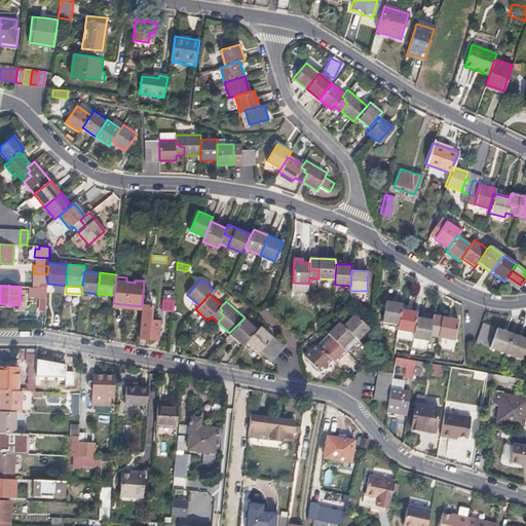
[(400,324),(402,308),(403,304),(387,301),(383,322),(400,324)]
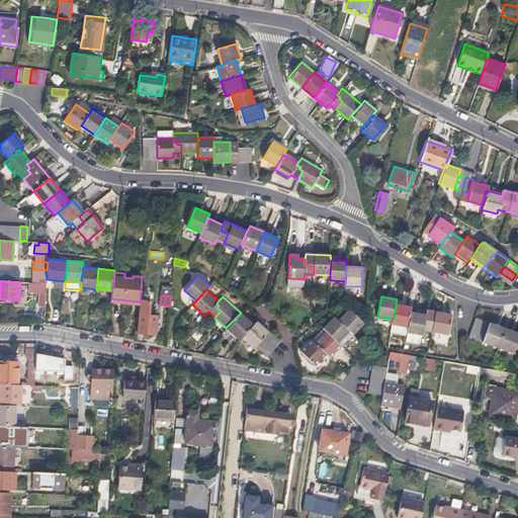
[(151,299),(146,299),(142,298),(139,331),(156,333),(158,315),(150,314),(151,299)]
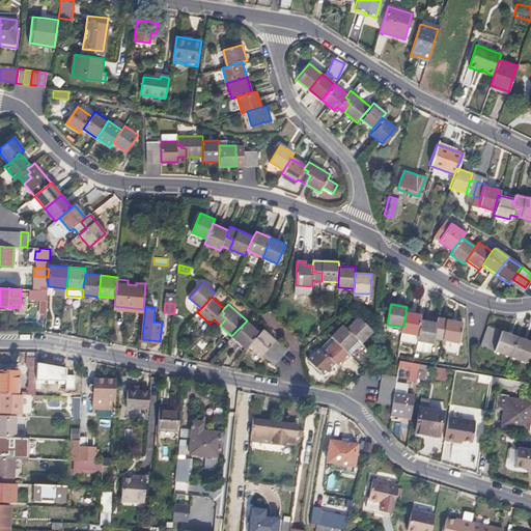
[(422,314),(406,311),(403,327),(402,333),(419,335),(421,319),(422,314)]
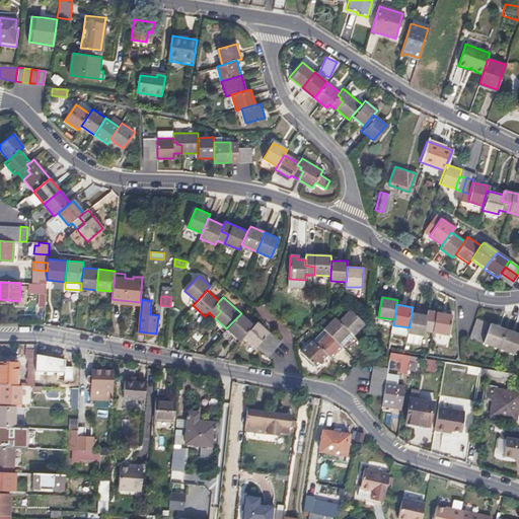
[(16,318),(38,318),(38,308),(16,308),(16,318)]
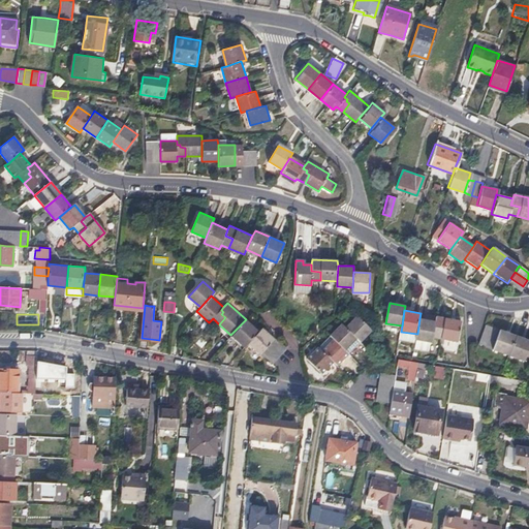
[(356,315),(345,328),(356,338),(361,342),(372,331),(356,315)]
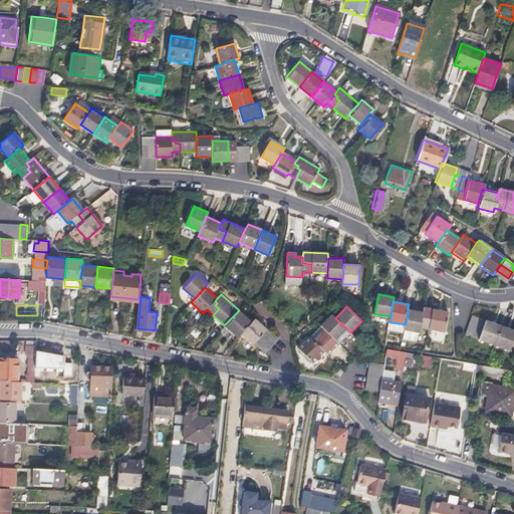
[(425,308),(424,312),(423,319),(431,320),(429,329),(433,329),(445,332),(449,312),(425,308)]
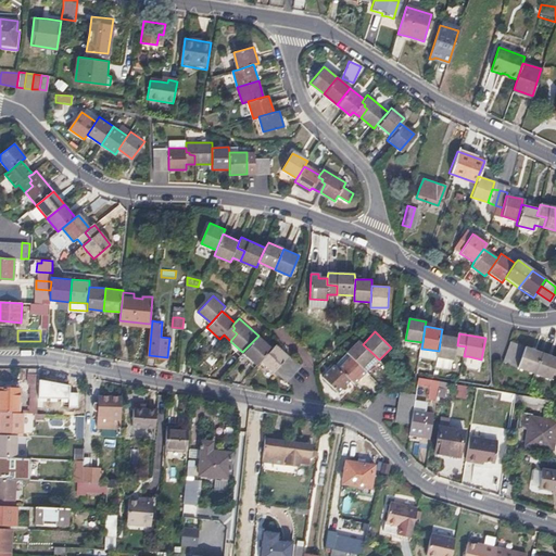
[(458,338),(441,335),(439,351),(438,356),(455,359),(455,354),(464,356),(466,346),(457,345),(458,338)]
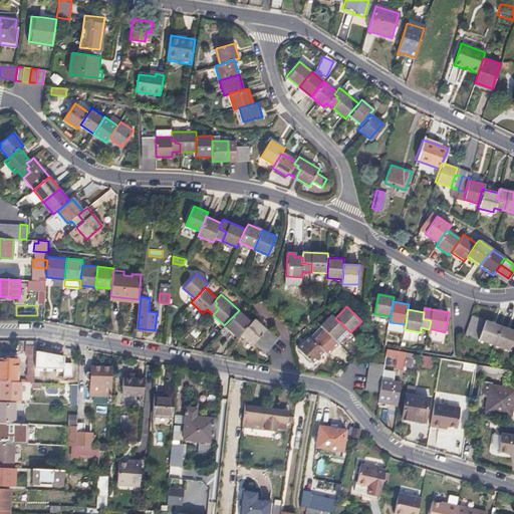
[(251,322),(239,310),(224,325),(237,337),(241,333),(251,322)]
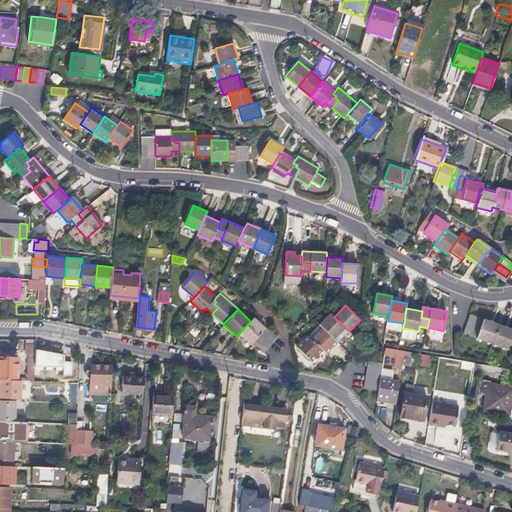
[(320,324),(323,328),(335,338),(345,327),(334,317),(331,313),(320,324)]
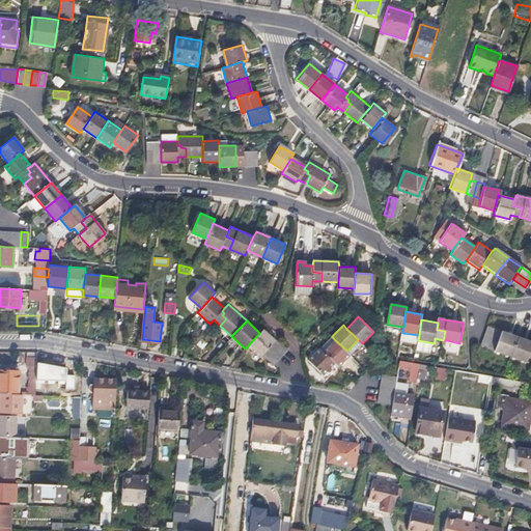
[(485,333),(499,337),(501,331),(487,326),(485,333)]
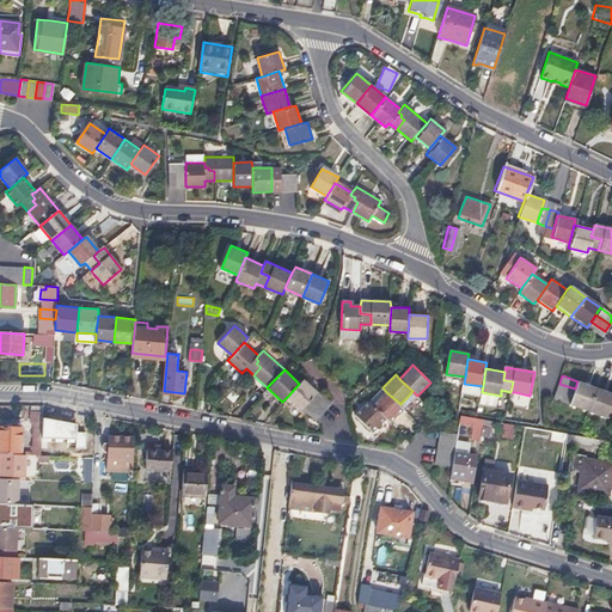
[(303,379),(299,384),(287,397),(301,410),(303,409),(308,403),(314,396),(318,392),(303,379)]
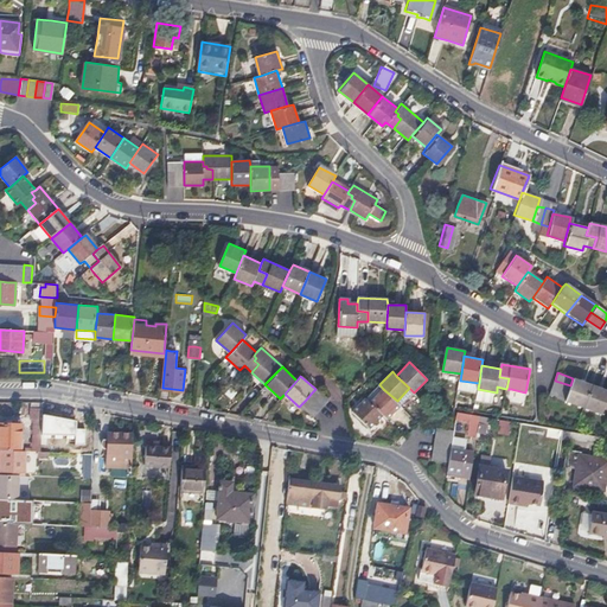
[(564,401),(582,407),(590,384),(583,382),(573,378),(570,385),(567,394),(564,401)]
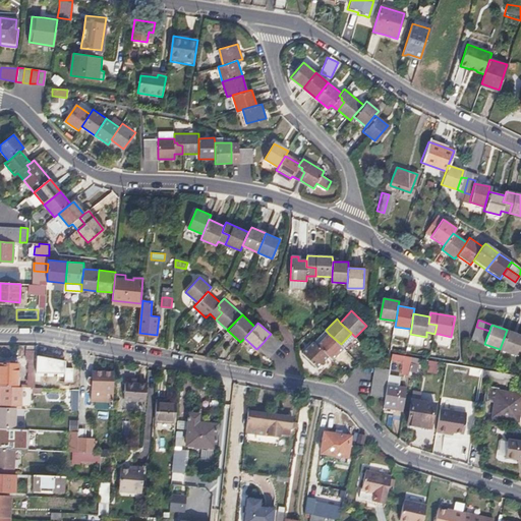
[(486,338),(489,331),(476,327),(473,333),(486,338)]
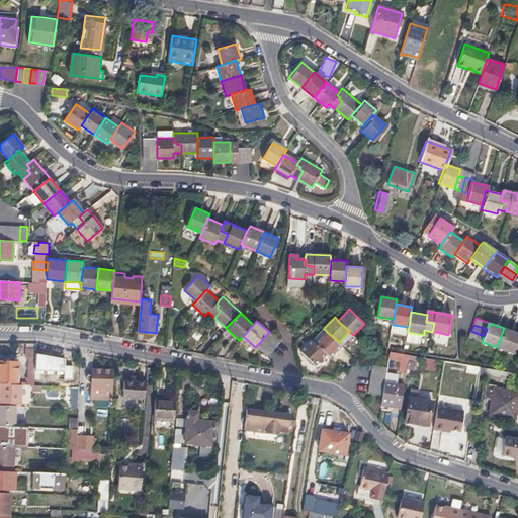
[(513,349),(517,350),(517,340),(517,337),(517,333),(504,328),(497,347),(512,353),(513,349)]
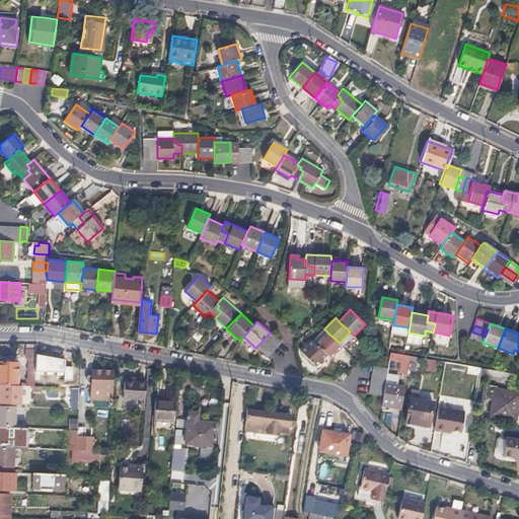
[(270,332),(267,336),(277,345),(281,341),(271,331),(270,332)]
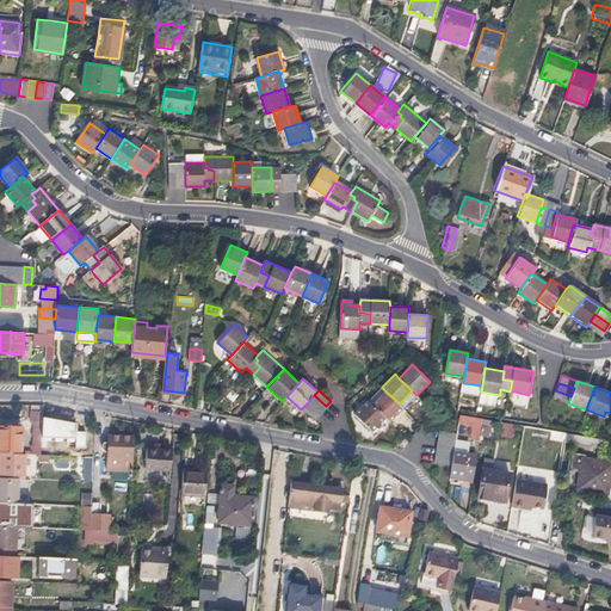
[(568,403),(571,396),(555,390),(553,397),(568,403)]
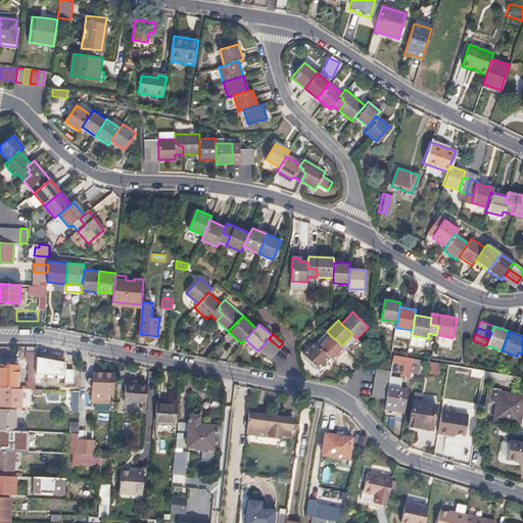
[(330,335),(319,346),(330,358),(334,361),(345,349),(342,345),(330,335)]
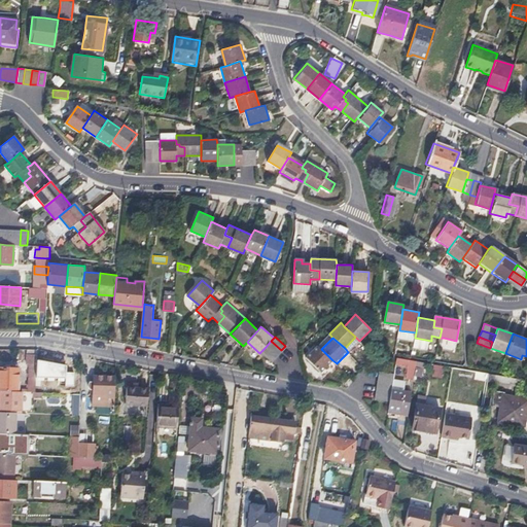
[(271,341),(266,347),(276,356),(278,353),(281,350),(271,341)]
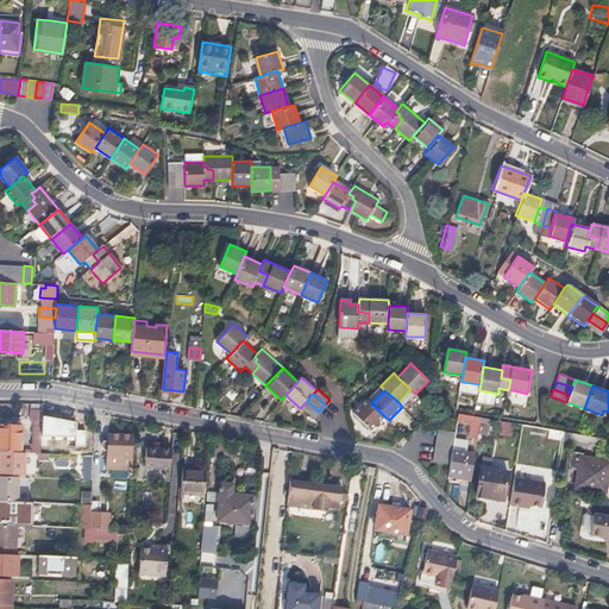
[(384,416),(371,403),(368,400),(355,413),(371,429),(384,416)]
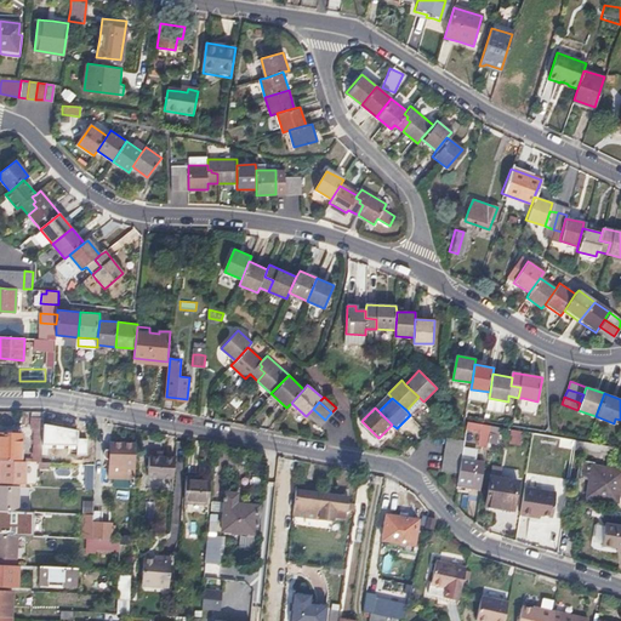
[(325,420),(313,409),(307,415),(319,426),(325,420)]
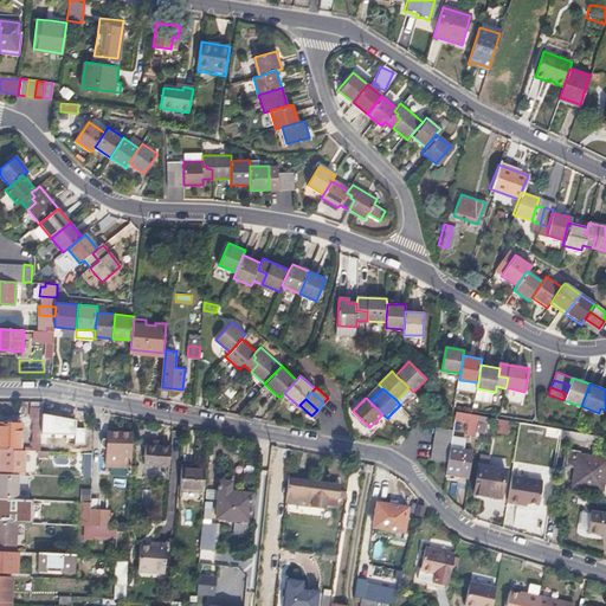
[(43,406),(33,406),(31,406),(30,419),(32,419),(31,451),(42,451),(43,406)]
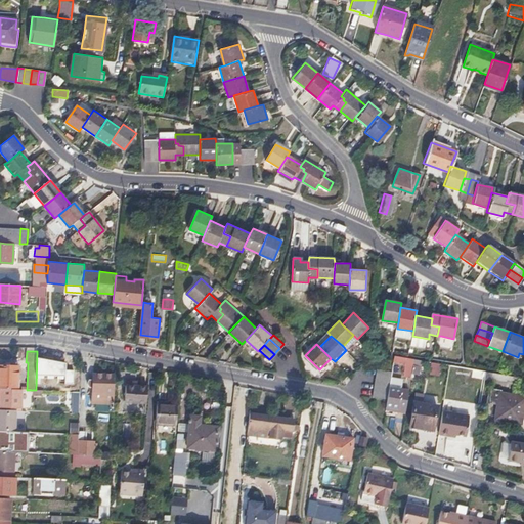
[(395,356),(395,359),(394,362),(405,364),(403,376),(411,378),(415,359),(395,356)]
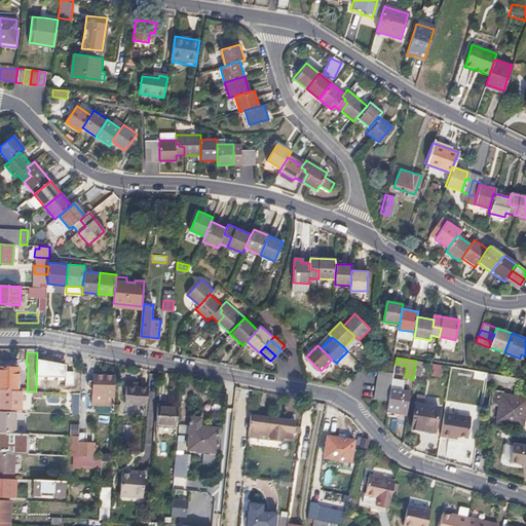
[(0,390),(17,391),(19,380),(19,369),(0,368),(0,390)]
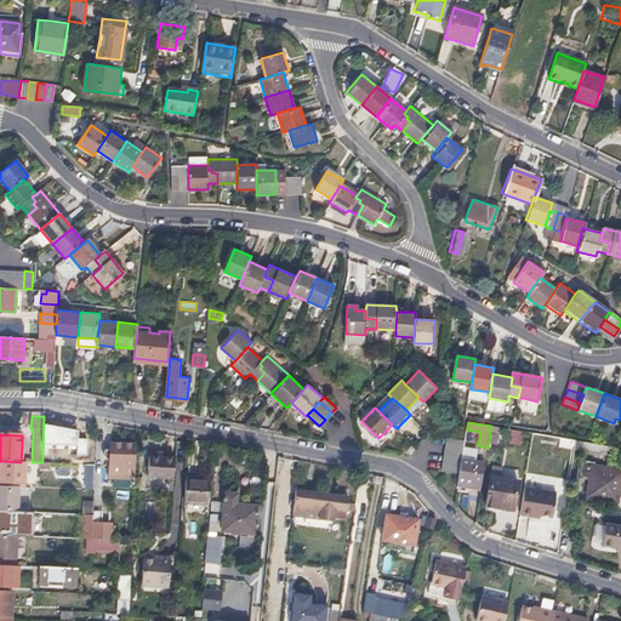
[(448,437),(446,445),(465,448),(466,440),(448,437)]
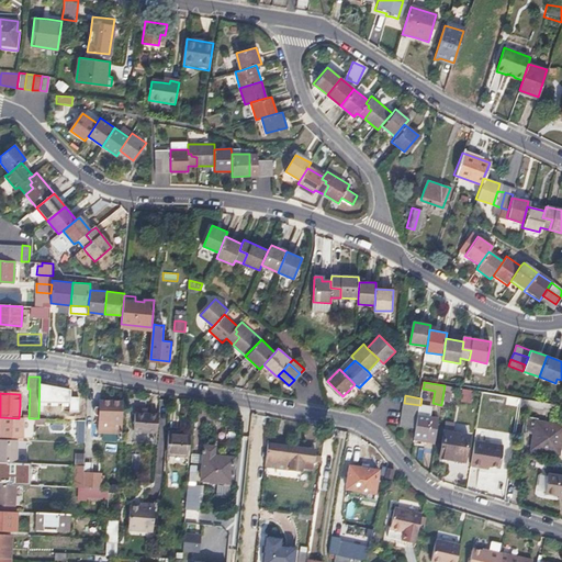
[(521,398),(520,403),(519,406),(544,411),(547,403),(521,398)]
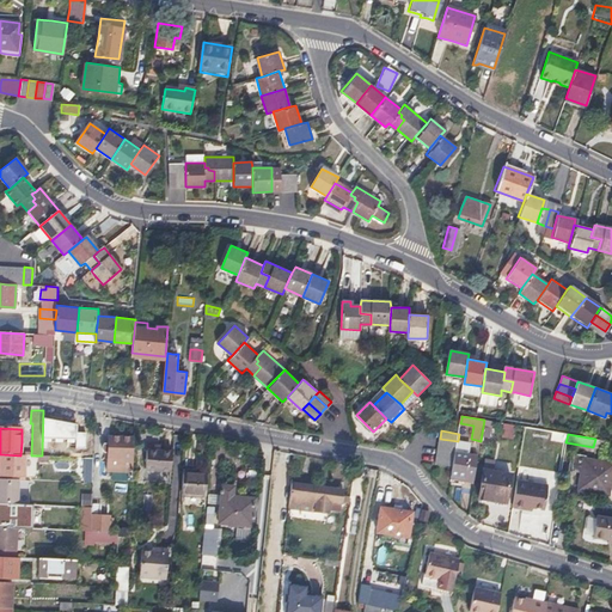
[(133,471),(134,438),(109,436),(108,458),(108,471),(133,471)]
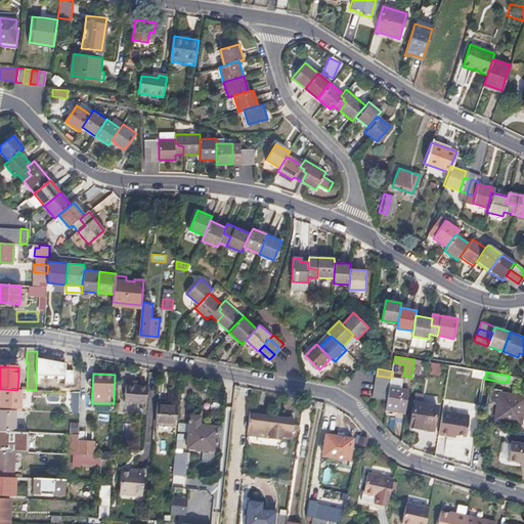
[(377,376),(376,382),(390,385),(392,378),(377,376)]
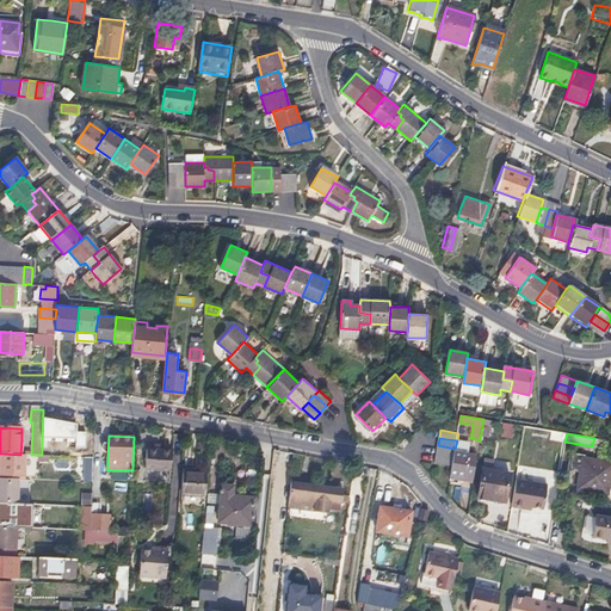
[(437,454),(454,457),(455,452),(455,449),(438,445),(437,454)]
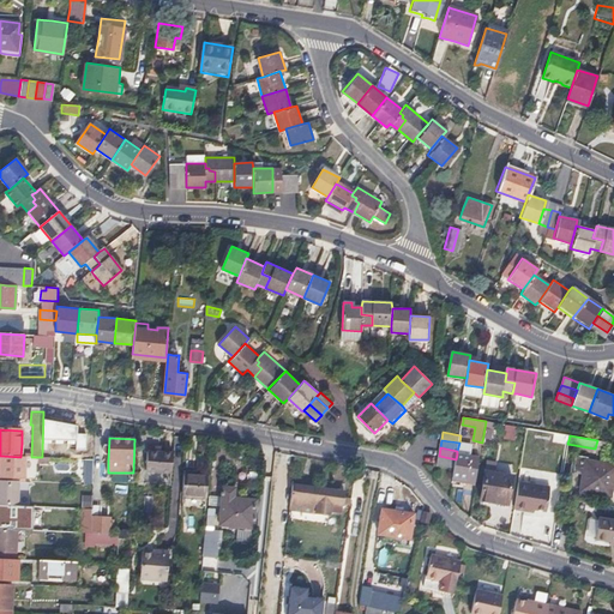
[(173,453),(160,453),(148,452),(146,471),(172,473),(173,453)]
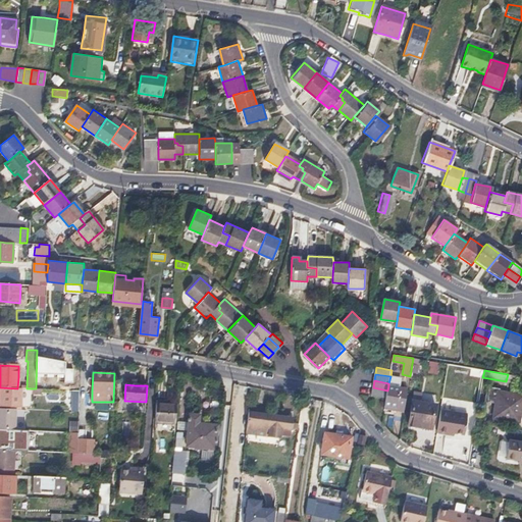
[(387,390),(386,397),(384,406),(397,408),(400,388),(388,386),(387,390)]
